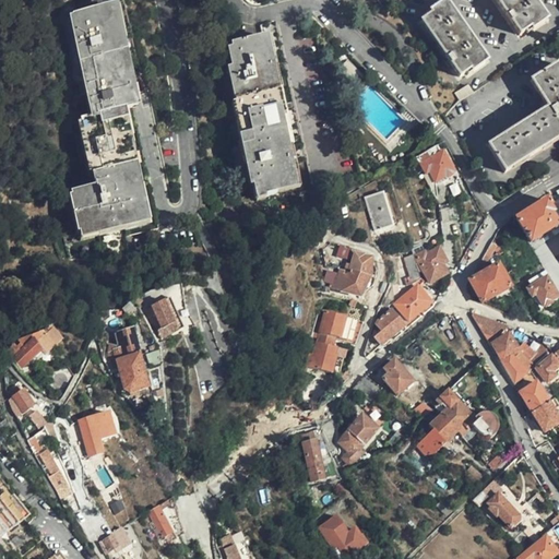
[(380,10),(383,7),(378,0),(358,0),(363,6),(370,10),(380,10)]
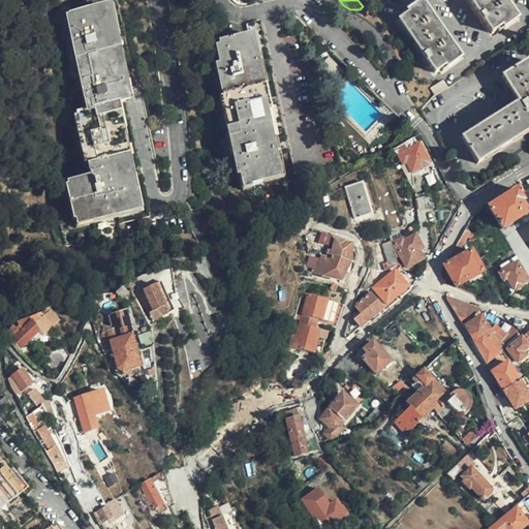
[(518,19),(503,0),(467,0),(491,33),(501,27),(503,30),(518,19)]
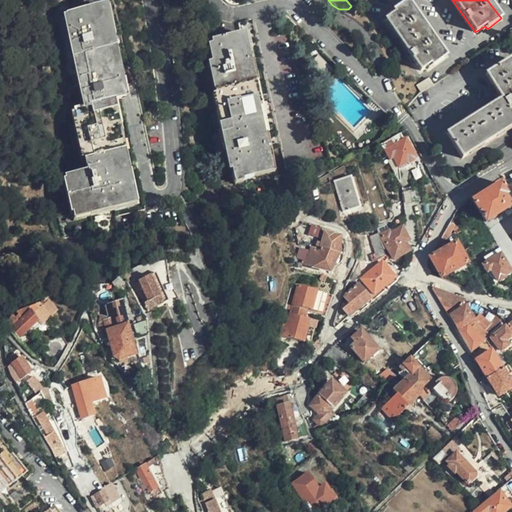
[(446,56),(408,1),(393,10),(395,13),(386,20),(421,69),(429,64),(431,66),(446,56)]
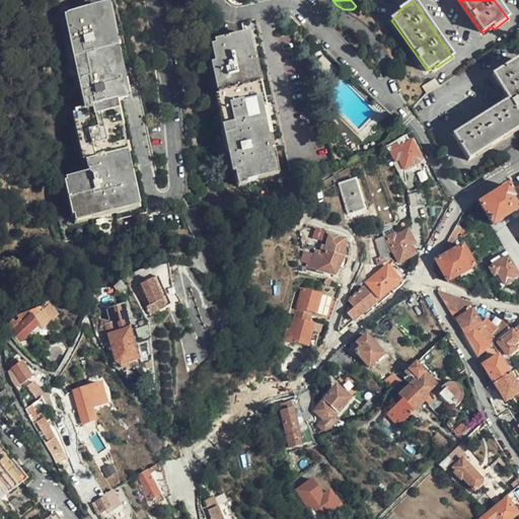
[(112,101),(122,99),(107,38),(121,33),(113,2),(100,4),(101,10),(86,14),(84,8),(65,12),(86,106),(74,109),(89,173),(67,179),(75,214),(117,205),(134,202),(112,101)]
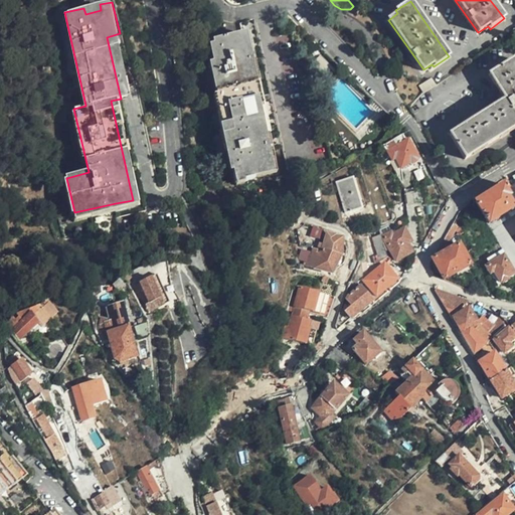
[(272,172),(287,168),(253,21),(240,24),(241,32),(253,81),(250,82),(270,166),(272,172)]
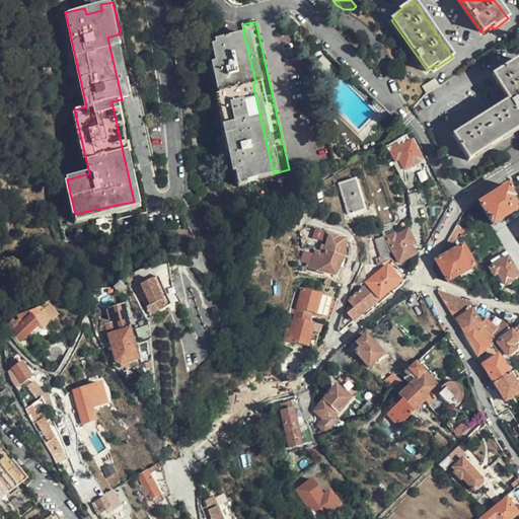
[(257,171),(272,167),(252,83),(255,82),(243,32),(226,38),(223,28),(212,31),(217,52),(214,53),(216,60),(213,61),(219,89),(217,90),(238,180),(258,176),(257,171)]
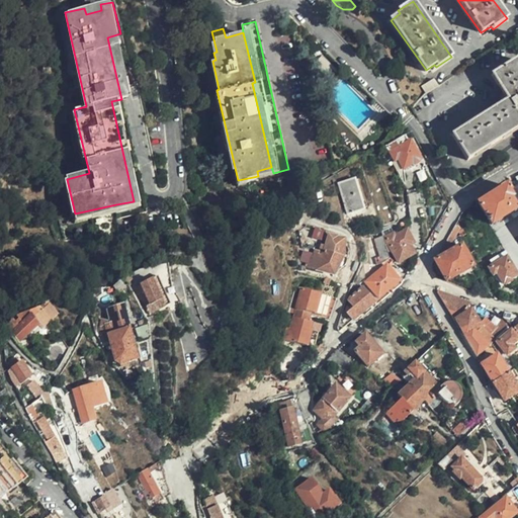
[(121,99),(135,96),(120,33),(107,37),(121,99)]
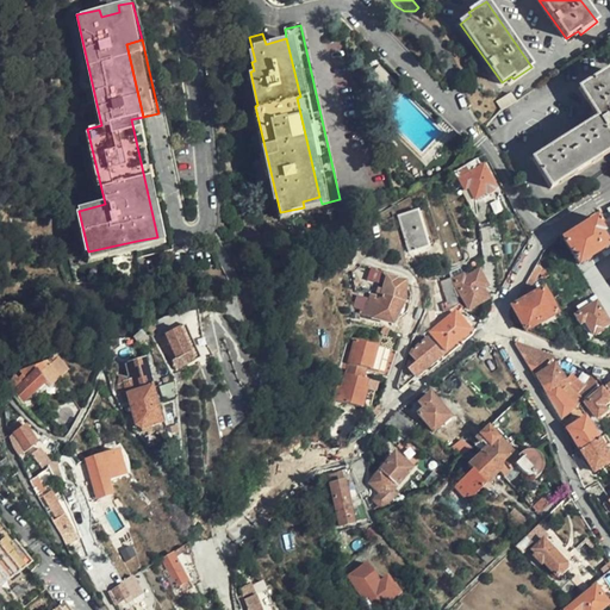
[(391,76),(380,62),(371,69),(383,83),(391,76)]
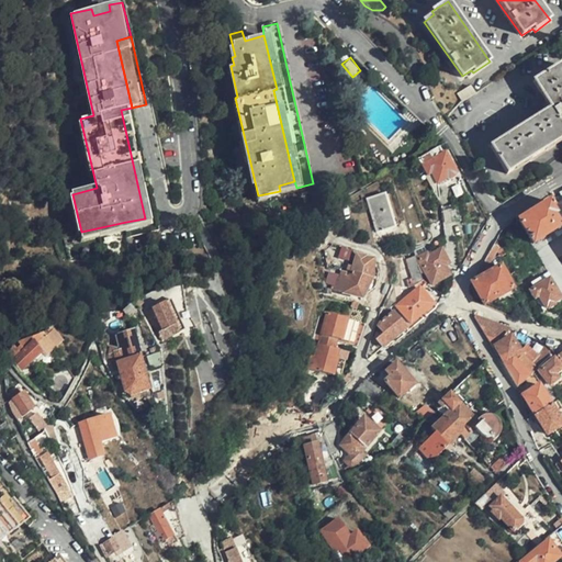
[(561,68),(560,66),(534,81),(550,110),(491,146),(507,173),(561,139),(561,68)]
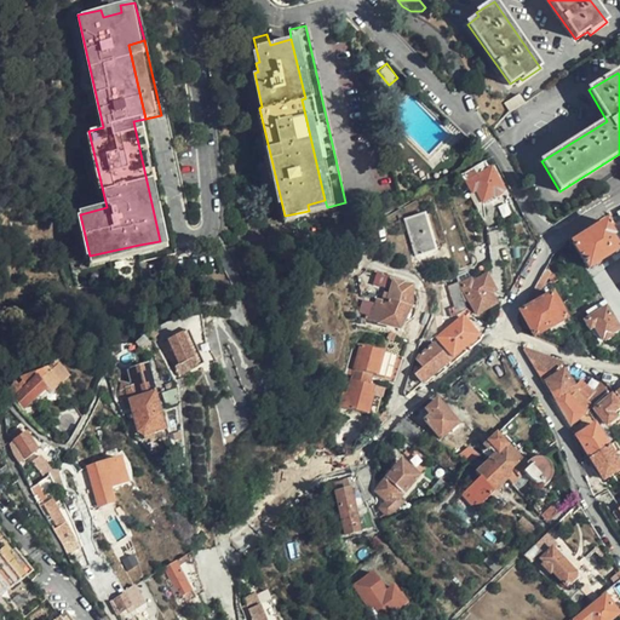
[(504,104),(509,113),(524,103),(518,95),(504,104)]
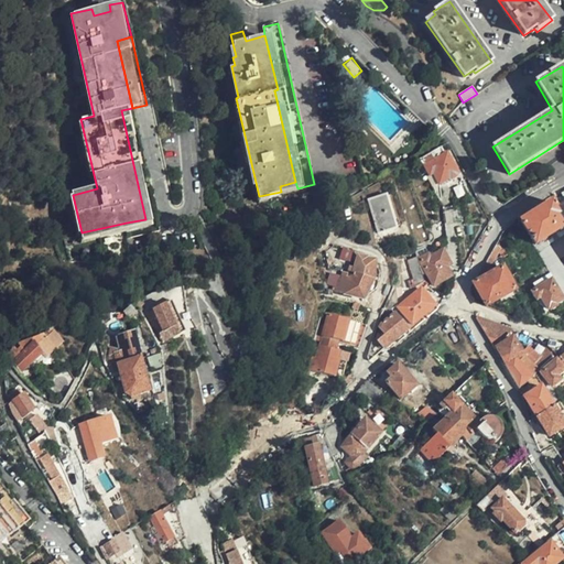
[(161,229),(132,108),(121,110),(145,219),(127,223),(130,236),(161,229)]
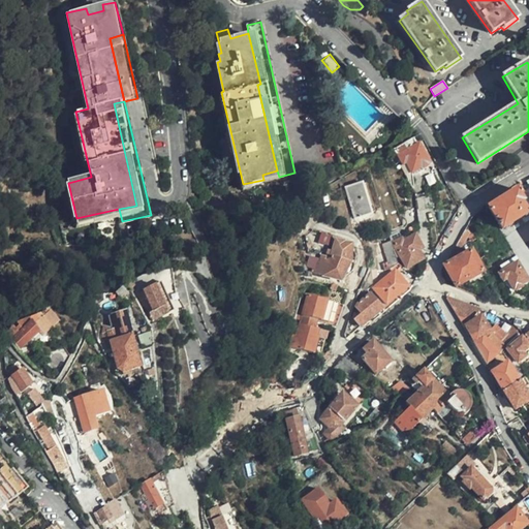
[(391,122),(397,116),(389,107),(382,113),(391,122)]
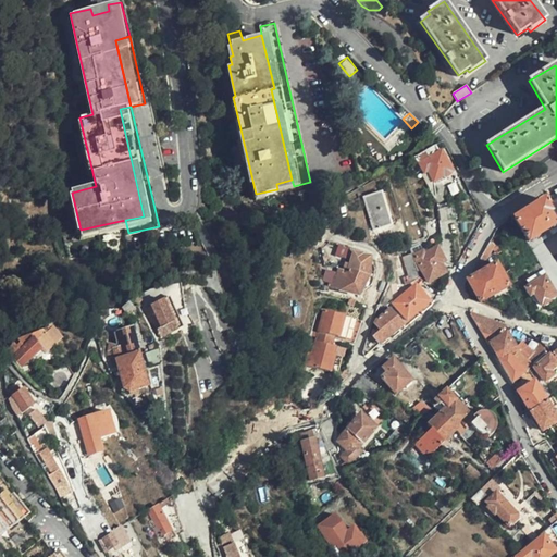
[(237,165),(244,164),(242,148),(235,149),(237,165)]
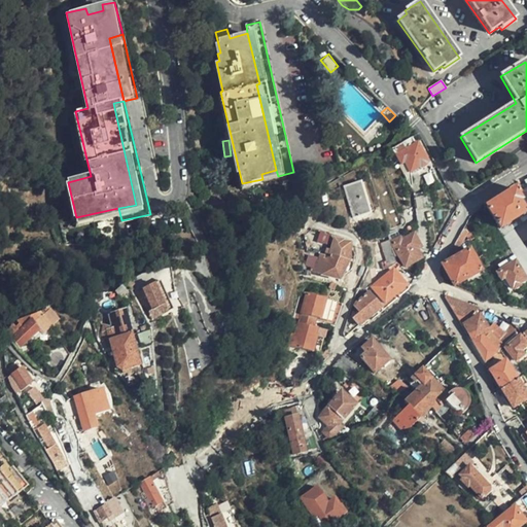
[(425,163),(416,145),(406,150),(401,145),(392,150),(400,164),(403,163),(409,172),(417,168),(420,168),(424,166),(424,164),(425,163)]
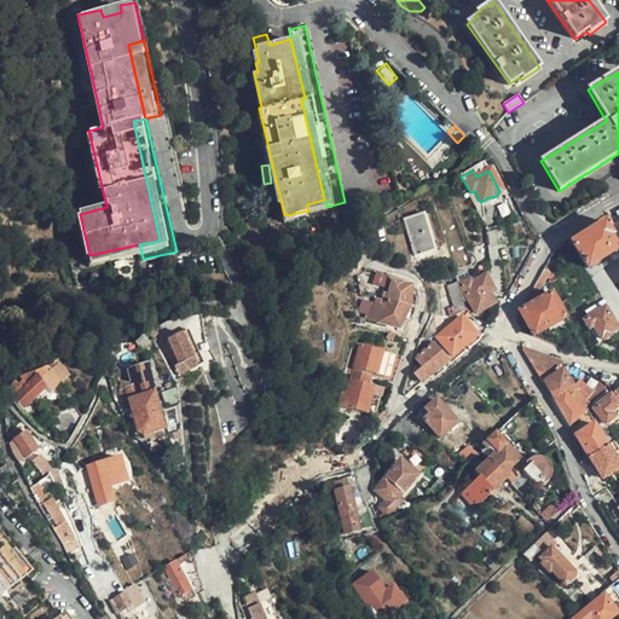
[(434,250),(423,214),(403,220),(414,258),(434,250)]
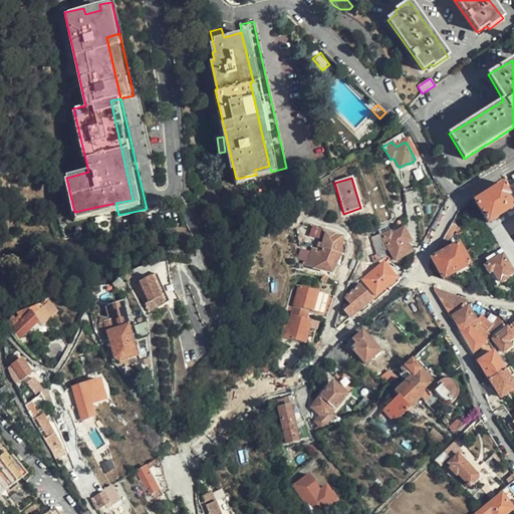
[(513,246),(496,218),(513,206),(513,192),(511,189),(507,191),(502,185),(474,202),(486,222),(484,223),(501,249),(513,270),(513,246)]
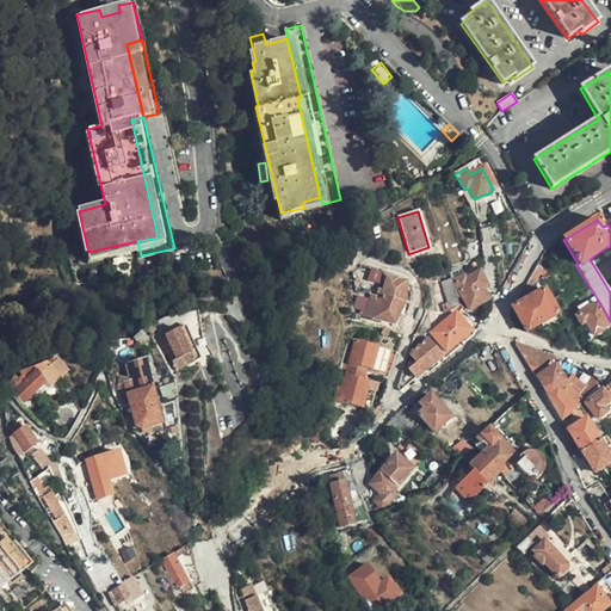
[(368,281),(384,281),(386,269),(368,269),(368,281)]
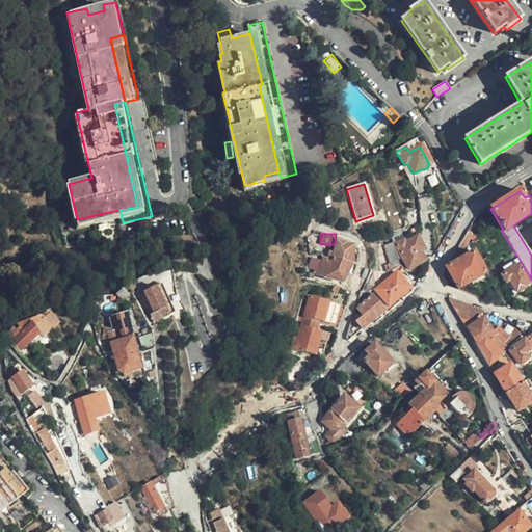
[(424,261),(420,251),(424,249),(417,236),(405,242),(404,240),(396,243),(397,249),(408,269),(424,261)]
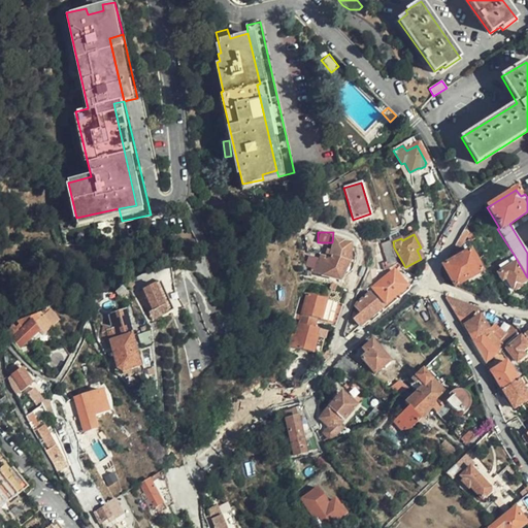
[(340,281),(350,260),(350,243),(343,242),(342,241),(334,239),(331,252),(327,261),(323,260),(322,263),(319,262),(315,272),(340,281)]
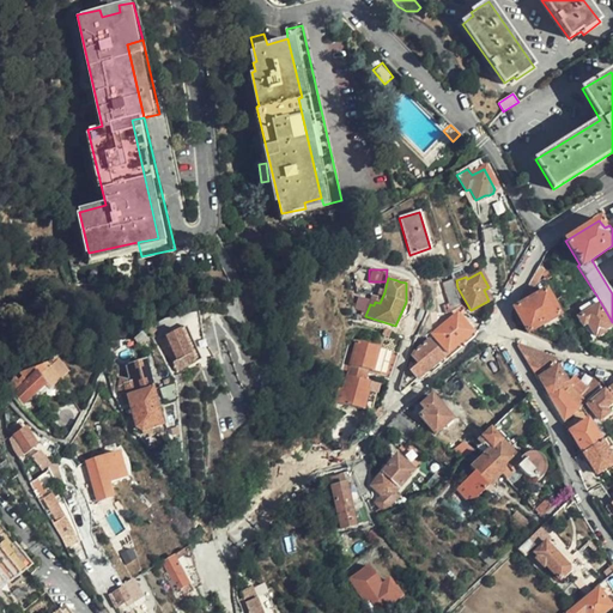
[(462,307),(453,279),(442,283),(448,301),(442,302),(443,311),(453,311),(455,309),(456,313),(457,315),(466,308),(462,307)]
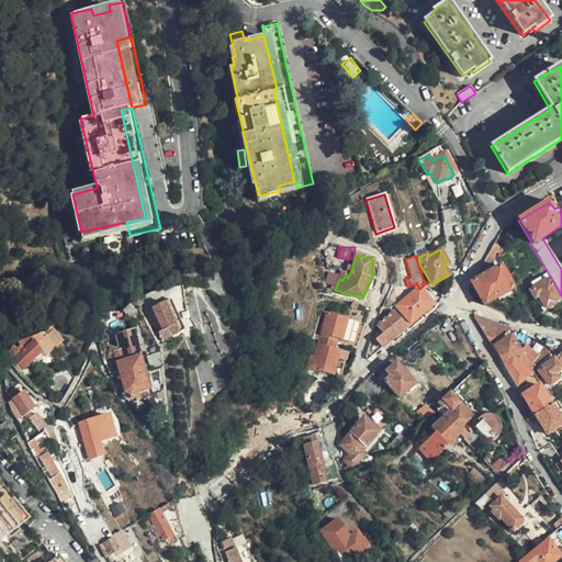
[(512,289),(499,267),(471,281),(483,304),(512,289)]
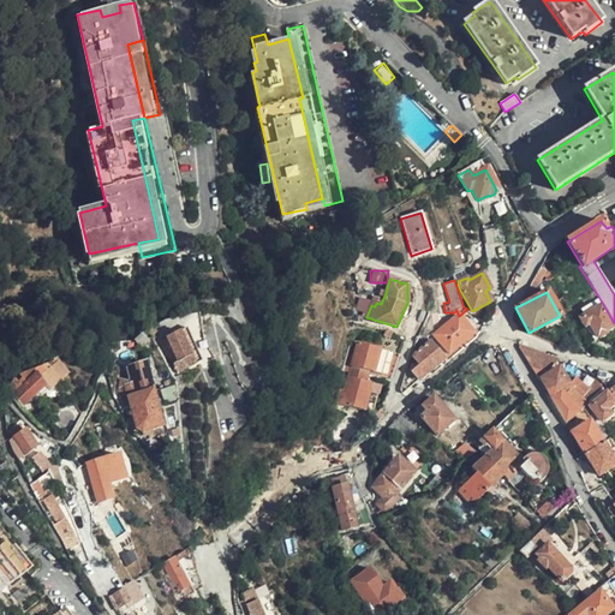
[(596,300),(586,305),(590,311),(579,317),(585,327),(590,324),(597,336),(614,327),(601,305),(598,306),(596,300)]
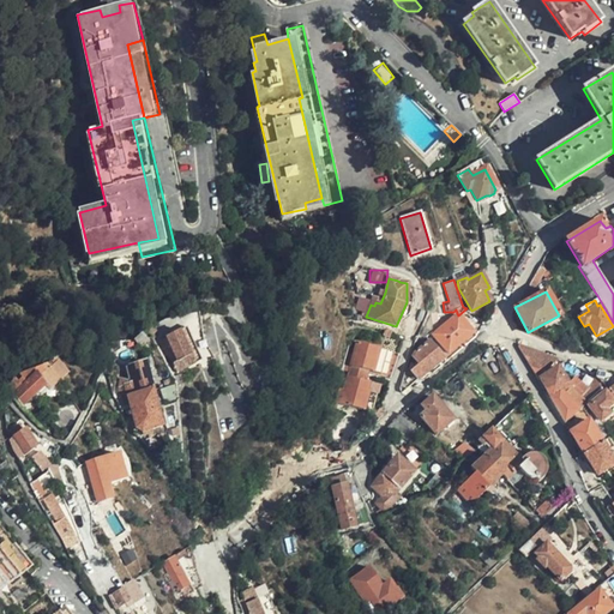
[(458,315),(457,313),(434,333),(449,350),(473,331),(458,315)]
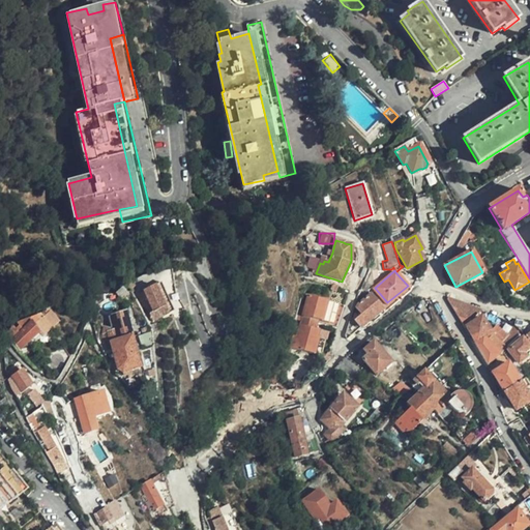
[(165,306),(154,286),(143,292),(144,294),(141,295),(144,301),(147,299),(154,312),(165,306)]
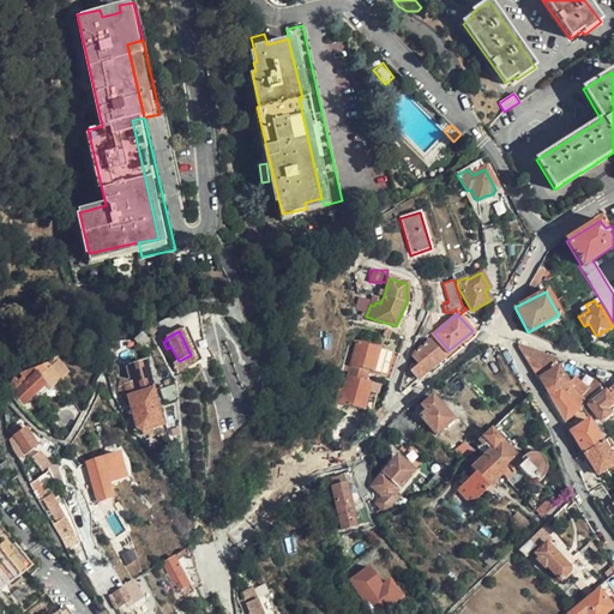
[(386,332),(380,345),(380,347),(399,353),(403,337),(386,332)]
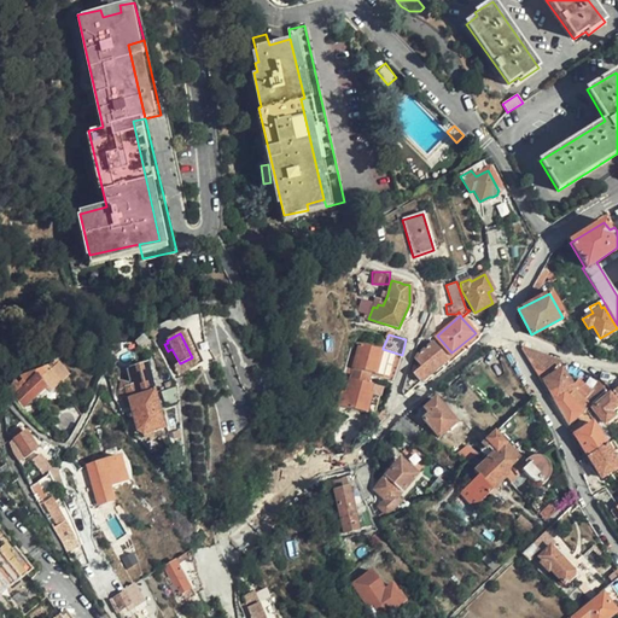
[(383,349),(383,348),(362,342),(355,365),(371,371),(377,372),(383,349)]
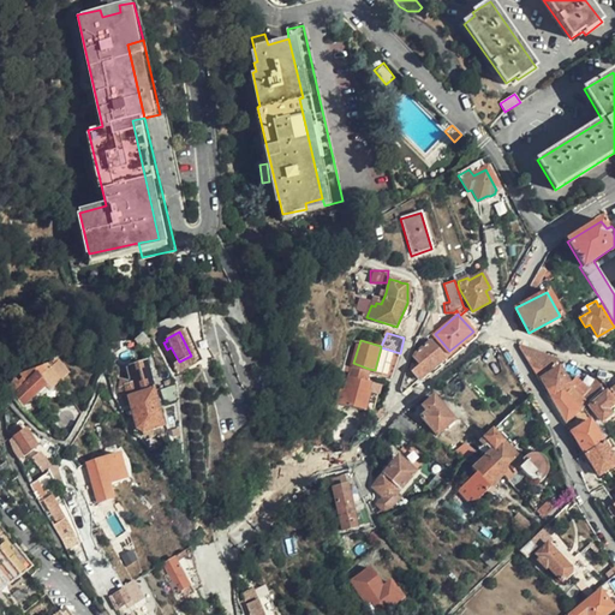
[(445,356),(431,340),(415,353),(413,357),(419,363),(404,376),(399,389),(402,392),(445,356)]
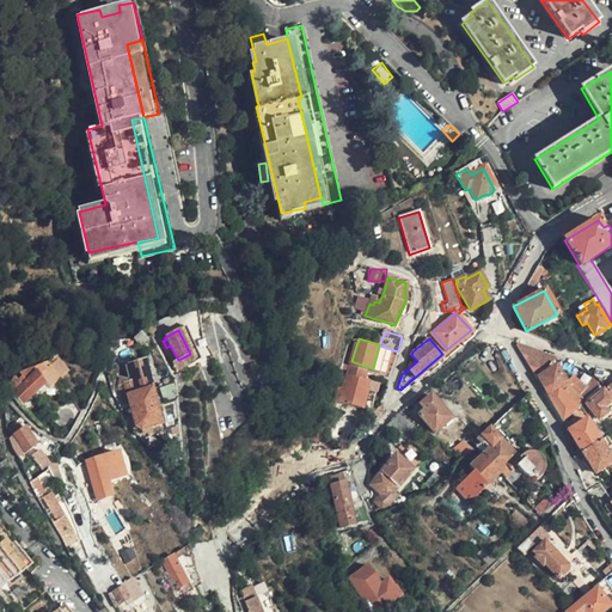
[(514,342),(534,374),(538,372),(539,368),(540,366),(555,357),(514,342)]
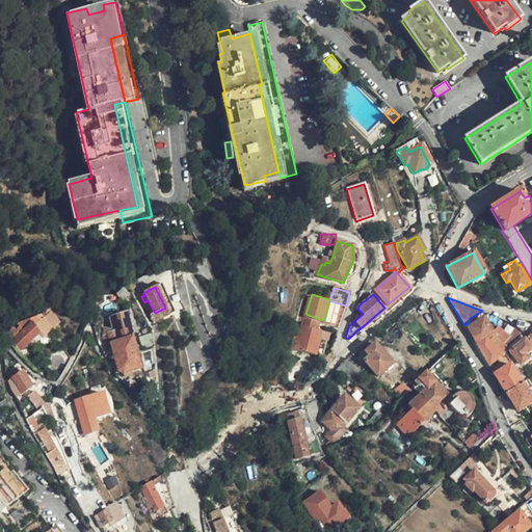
[(346,306),(329,300),(324,320),(323,322),(339,326),(346,306)]
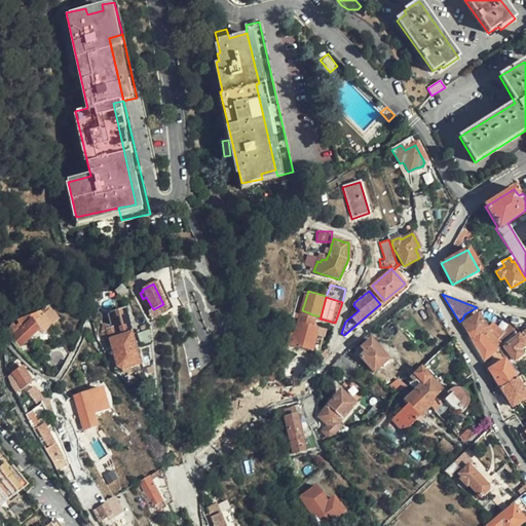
[(102,325),(98,342),(109,339),(130,334),(123,310),(108,314),(110,323),(114,322),(115,329),(108,330),(108,325),(102,325)]
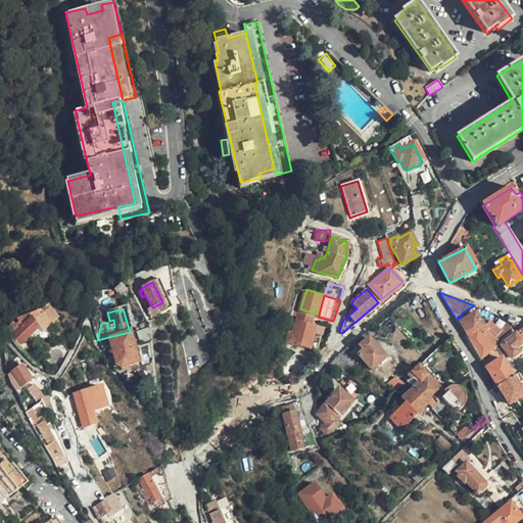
[(314,314),(300,308),(299,313),(303,315),(302,320),(311,322),(314,314)]
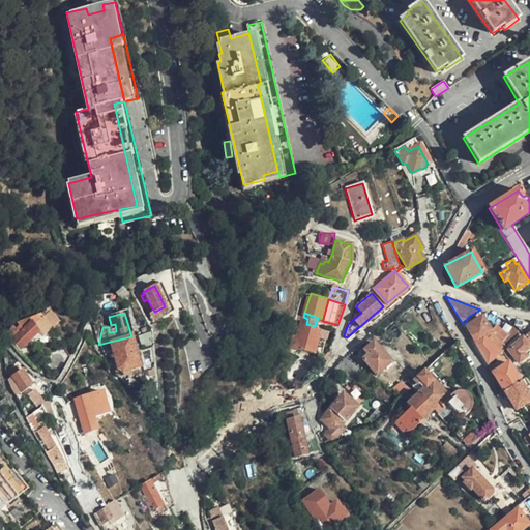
[(13,328),(11,327),(6,332),(21,348),(28,343),(38,332),(42,336),(59,321),(52,314),(48,317),(47,316),(19,324),(13,328)]
